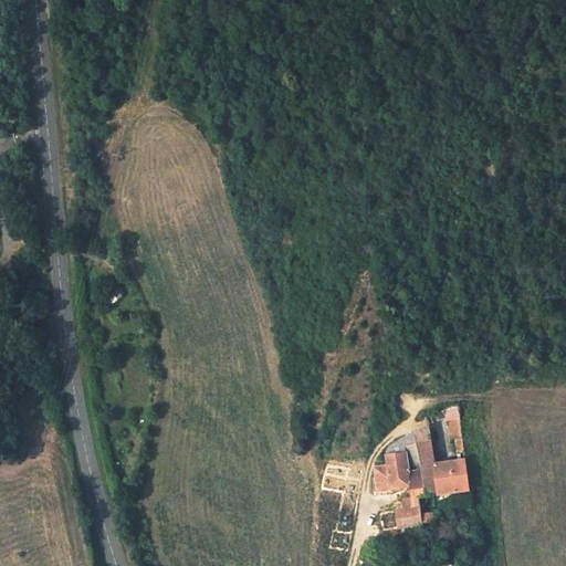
[(459,404),(442,410),(444,419),(450,419),(451,438),(456,437),(458,451),(465,450),(459,404)]
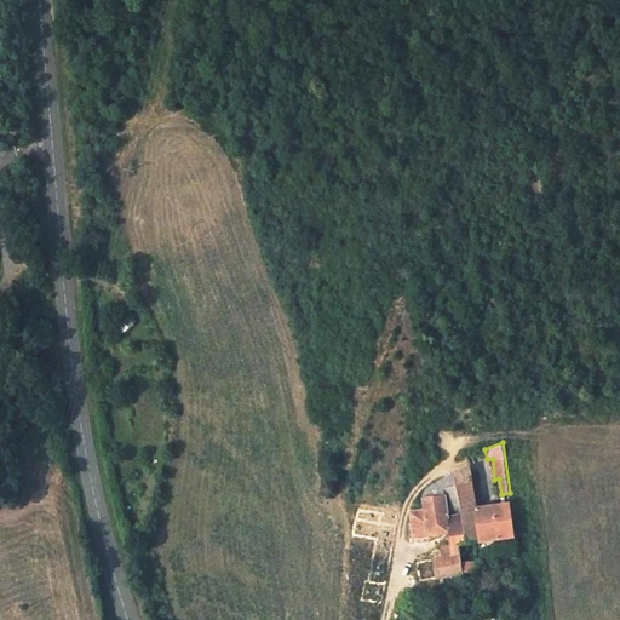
[(464,543),(475,541),(516,534),(511,501),(476,507),(469,466),(454,474),(464,543)]
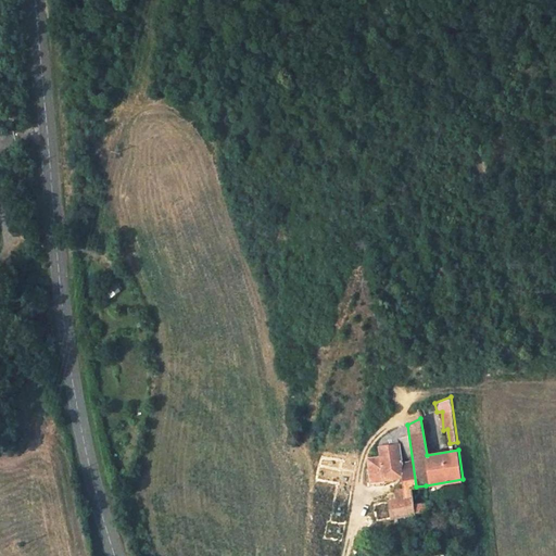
[(412,488),(416,487),(407,425),(390,432),(384,436),(380,441),(379,443),(381,454),(384,481),(402,477),(404,488),(400,489),(395,491),(397,500),(389,501),(389,502),(391,517),(393,517),(415,513),(412,488)]
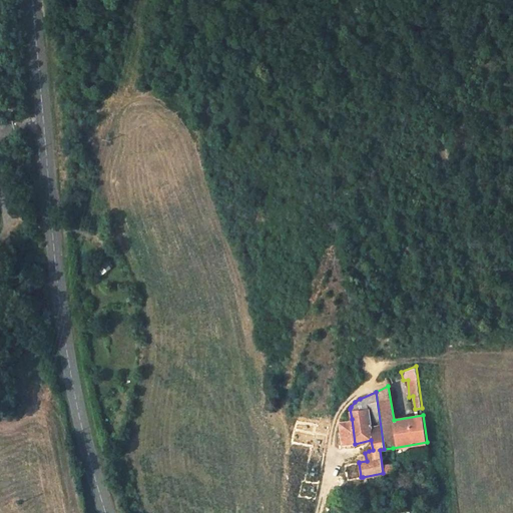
[(355,444),(352,419),(346,420),(342,447),(355,444)]
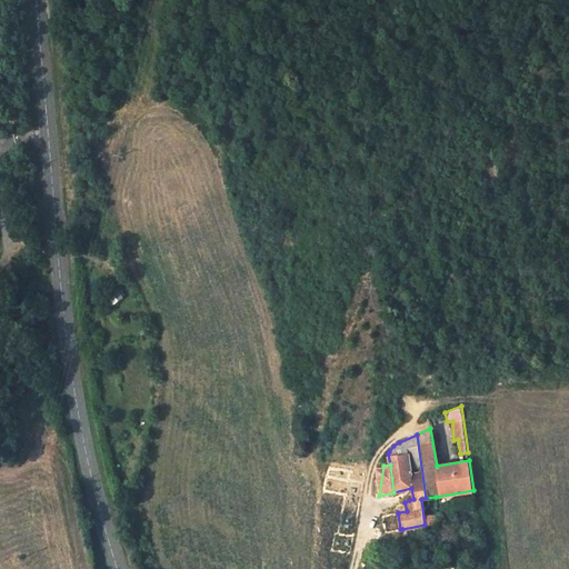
[(336,488),(351,488),(351,472),(336,472),(336,488)]
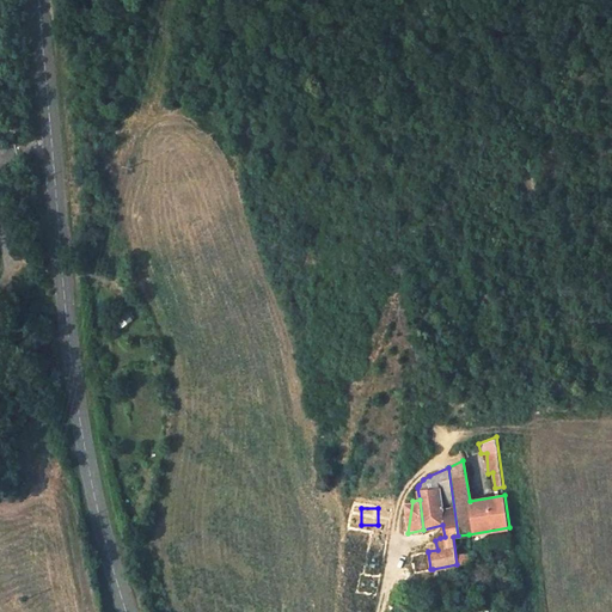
[(473,562),(469,534),(458,536),(453,537),(457,564),(473,562)]
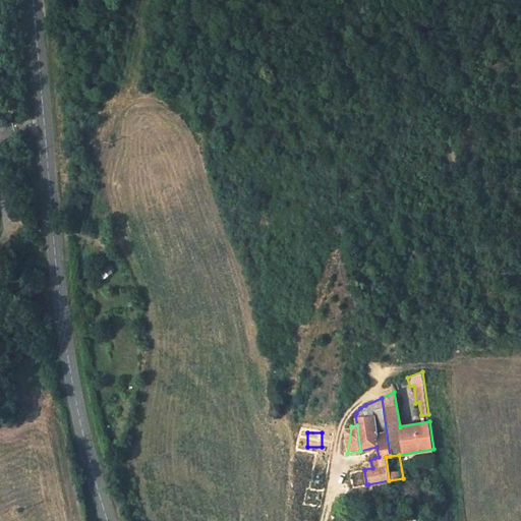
[(366,484),(364,470),(349,473),(352,495),(369,491),(368,484),(366,484)]
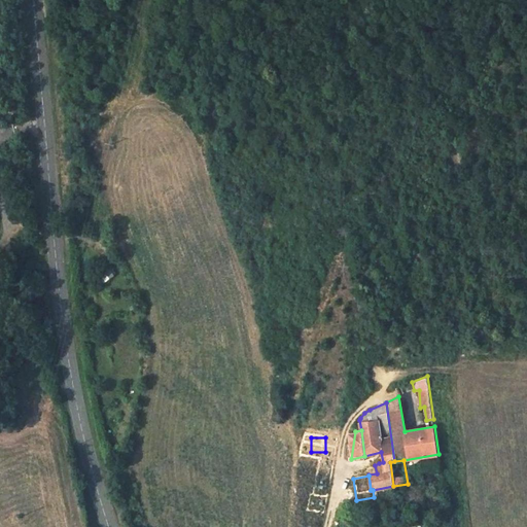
All buildings are outlined.
